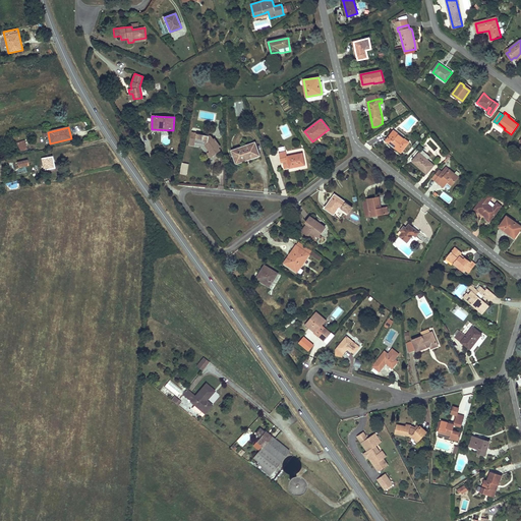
[(404,138),(394,130),(393,132),(403,140),(404,138)]
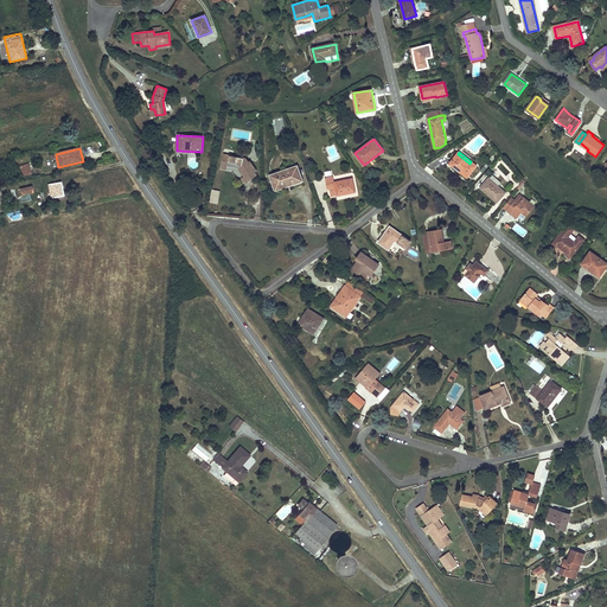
[(477,166),(471,161),(470,164),(458,154),(449,164),(461,172),(467,178),(477,166)]
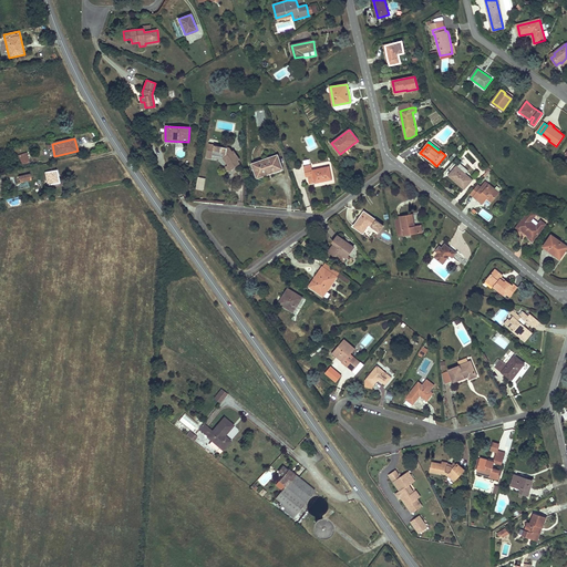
[(208,146),(207,155),(213,156),(213,155),(223,157),(228,165),(227,165),(232,171),(239,165),(240,164),(238,161),(240,160),(234,151),(233,152),(229,148),(215,145),(214,147),(208,146)]
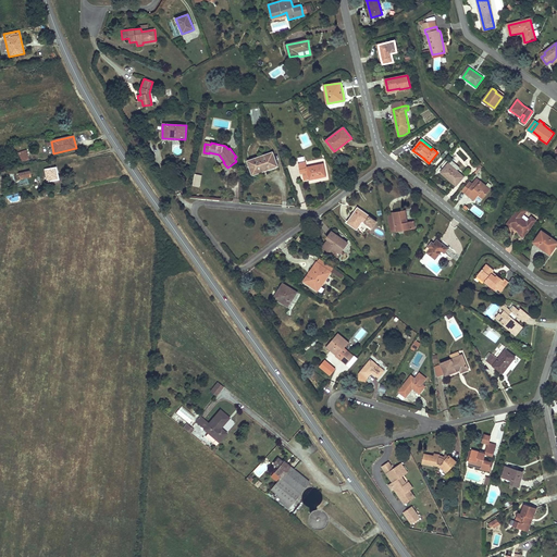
[(21,161),(29,160),(26,148),(16,150),(17,158),(21,158),(21,161)]
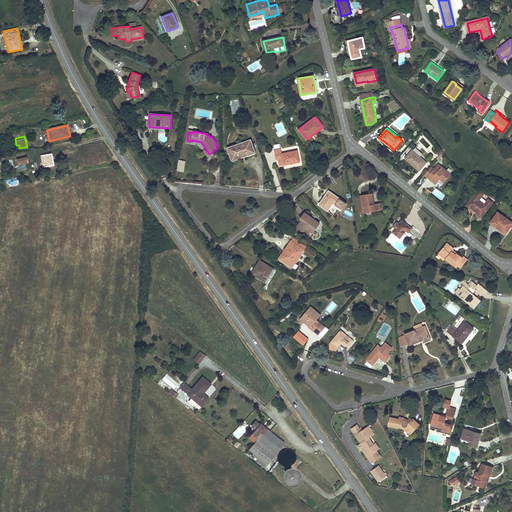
[(256,153),(251,140),(228,148),(233,161),(244,157),(256,153)]
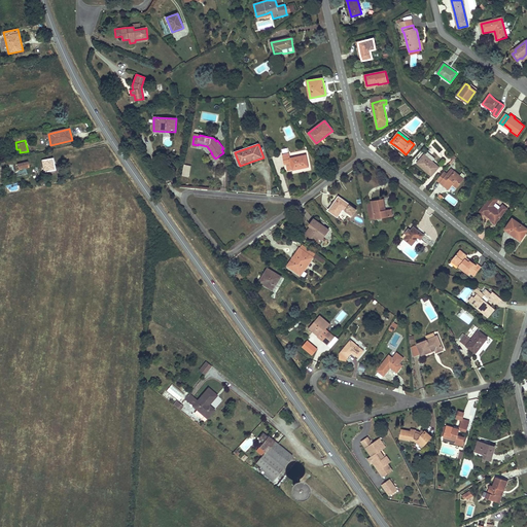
[(310,167),(307,154),(290,157),(289,153),(283,155),(285,165),(287,164),(288,169),(289,169),(290,170),(292,169),(293,171),(303,169),(310,167)]
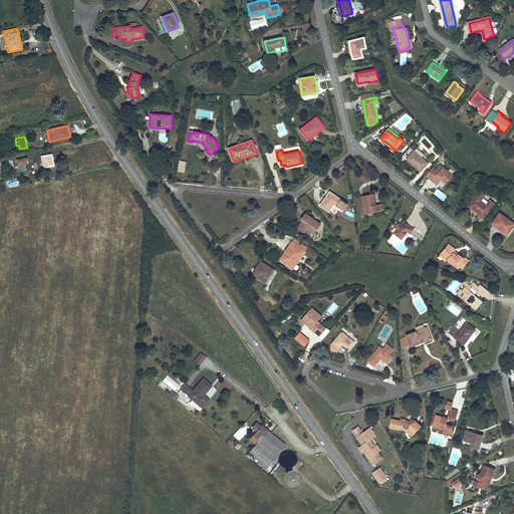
[(429,163),(415,151),(407,159),(413,164),(421,171),(429,163)]
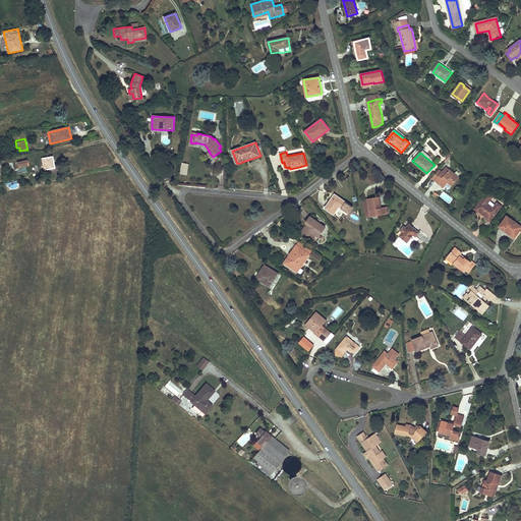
[(53,157),(42,159),(45,170),(55,168),(53,157)]
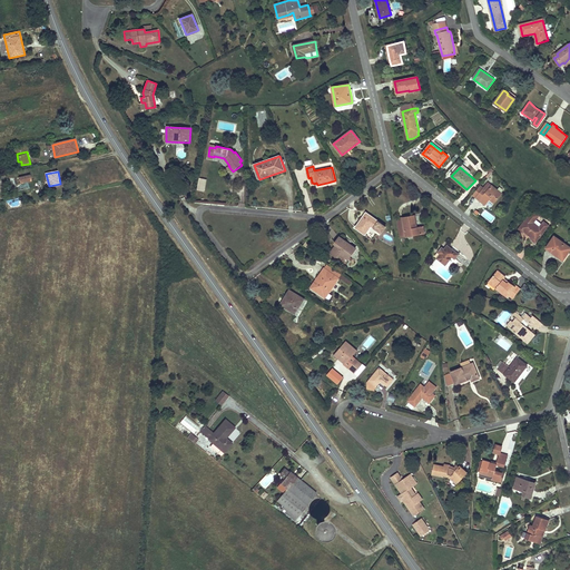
[(205,192),(207,179),(199,178),(197,190),(205,192)]
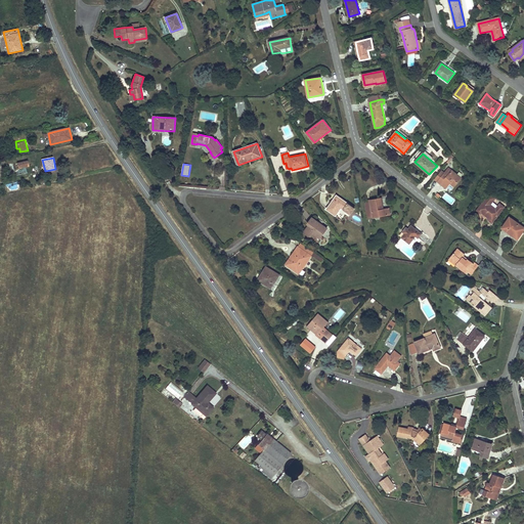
[(438,182),(444,174),(440,170),(433,178),(438,182)]
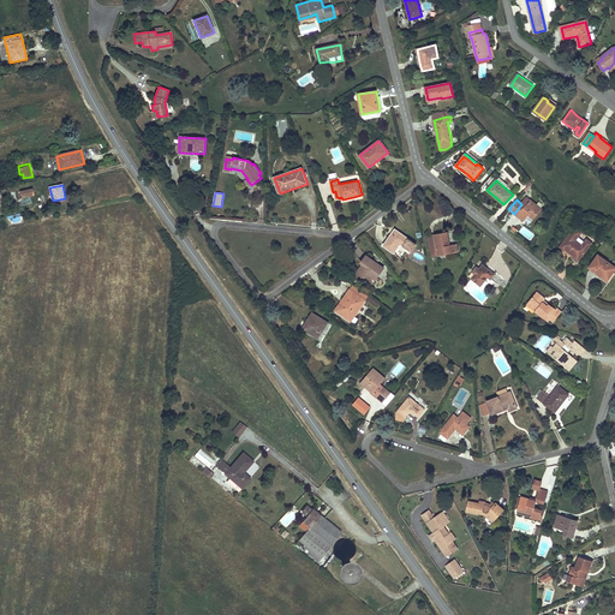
[(521,204),(514,214),(518,216),(523,221),(527,215),(532,219),(541,209),(531,201),(529,203),(526,206),(523,203),(521,204)]
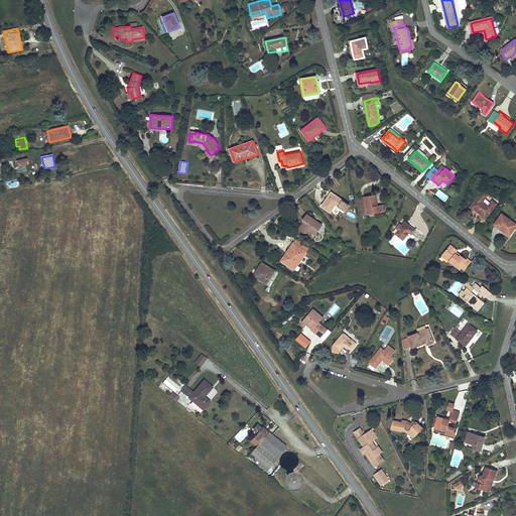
[(487,196),(483,191),(470,208),(473,210),(474,209),(478,212),(482,215),(481,217),(485,219),(496,204),(493,201),(489,206),(483,202),(487,196)]
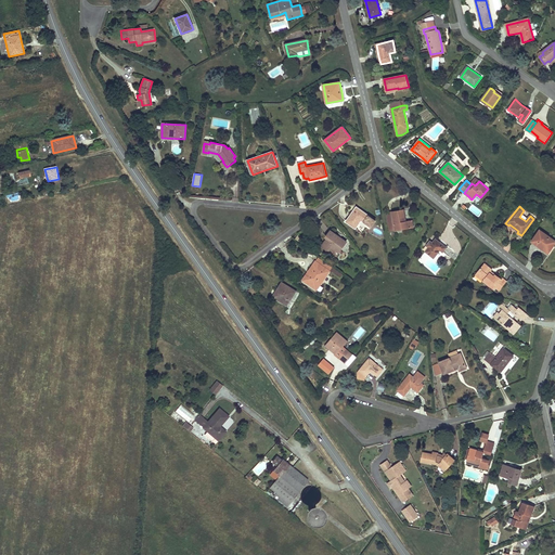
[(376,221),(359,208),(355,214),(353,213),(347,221),(356,228),(361,220),(372,228),(376,221)]
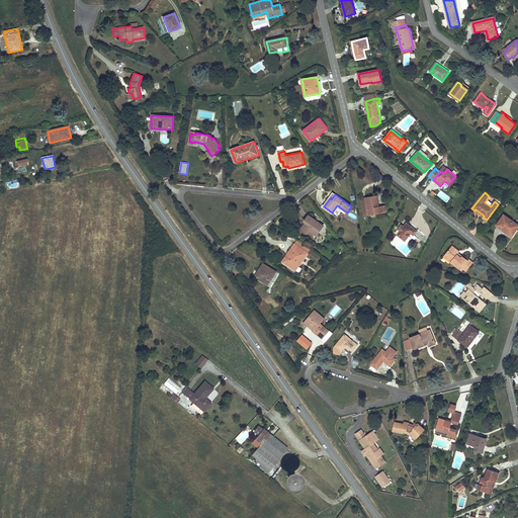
[(379,206),(377,195),(371,197),(361,199),(364,216),(386,212),(385,206),(379,206)]
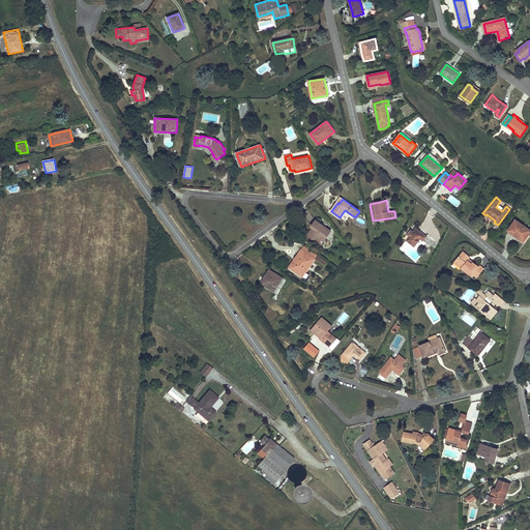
[(507,231),(512,234),(513,233),(522,239),(527,233),(529,235),(529,233),(529,229),(516,219),(507,231)]
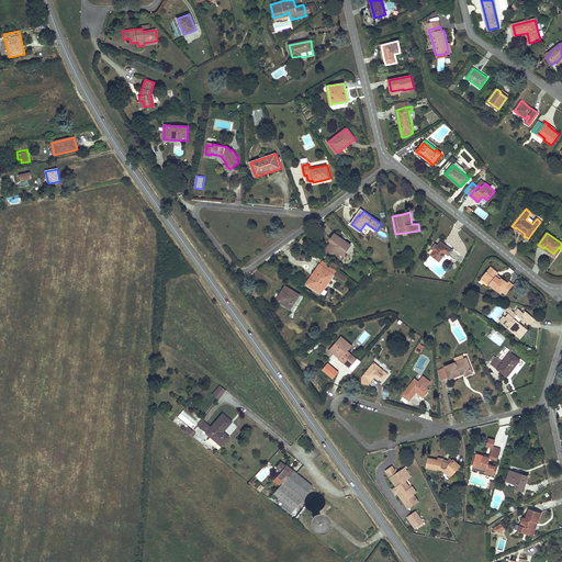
[(351,245),(335,234),(329,242),(330,242),(328,245),(326,249),(333,254),(335,249),(344,256),(351,245)]
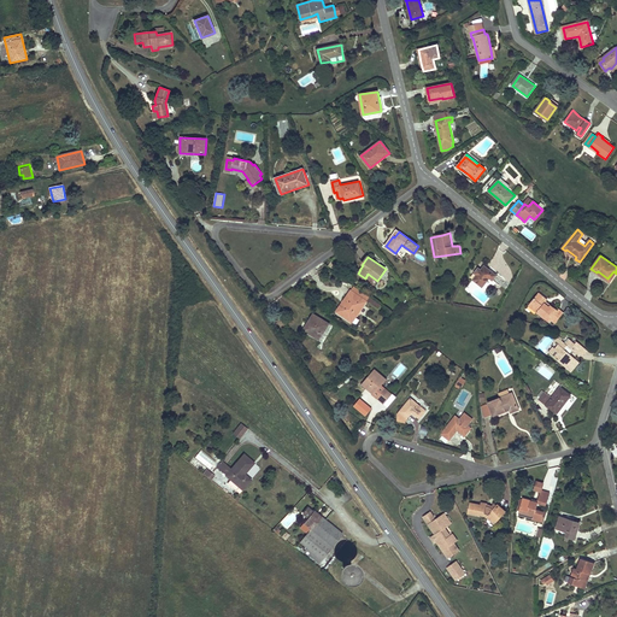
[(491,270),(485,266),(481,270),(479,269),(475,274),(476,276),(474,280),(482,287),(489,278),(492,280),(497,275),(491,270)]
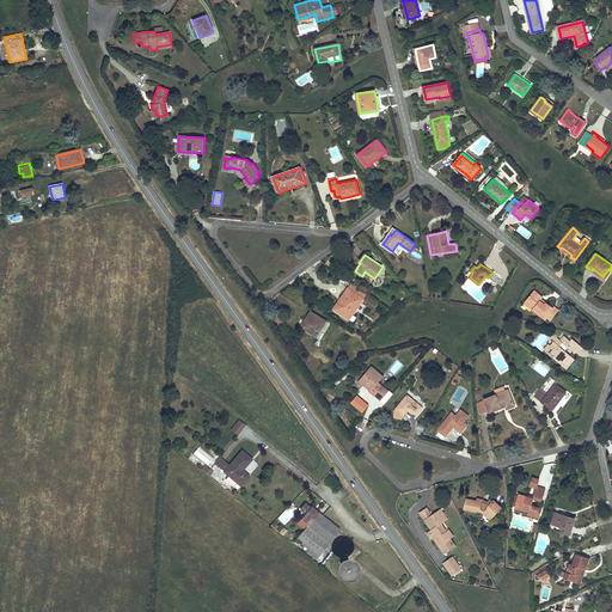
[(611,271),(609,269),(603,276),(593,269),(592,270),(597,274),(605,280),(611,271)]
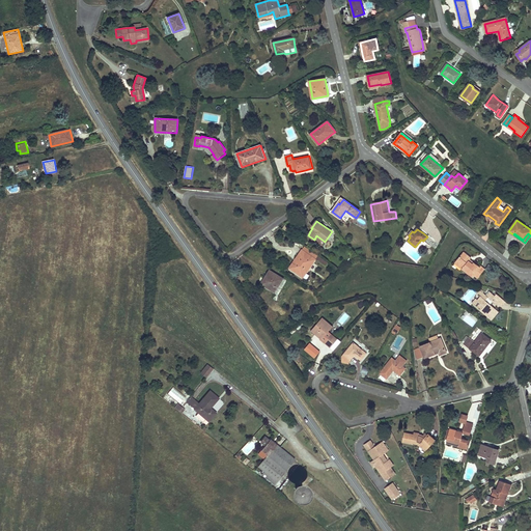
[(304,278),(316,259),(315,258),(317,255),(304,247),(302,250),(295,260),(289,269),(304,278)]
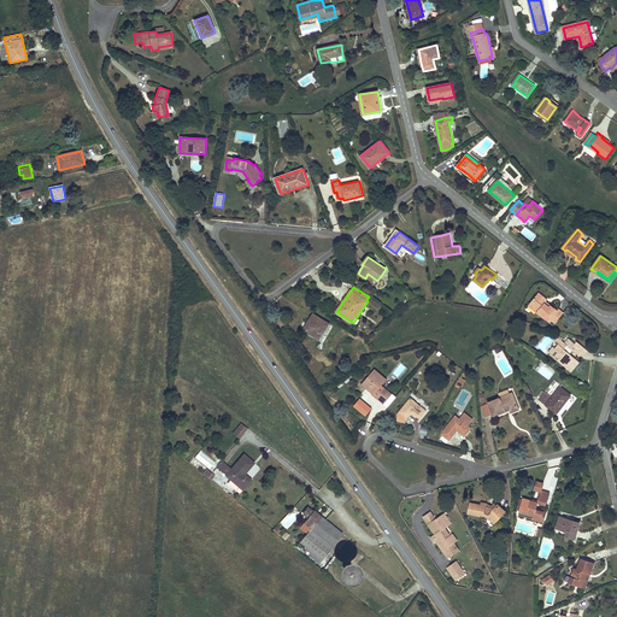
[(547,299),(539,292),(530,303),(538,309),(536,311),(550,322),(551,319),(554,323),(564,313),(559,309),(558,310),(556,309),(551,305),(550,306),(545,303),(546,301),(547,299)]
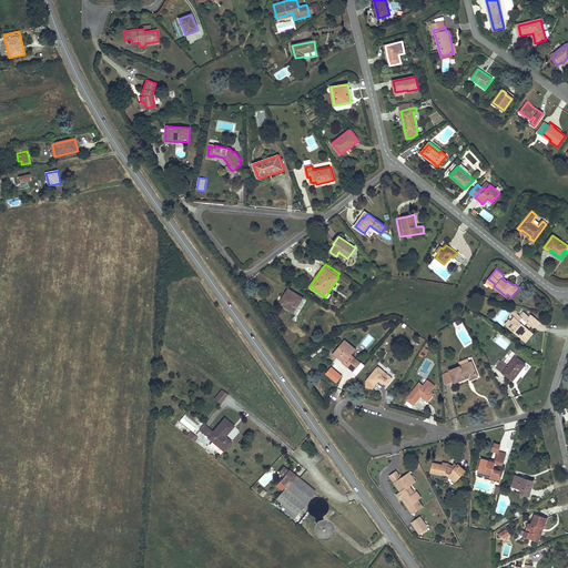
[(347,284),(352,280),(342,273),(338,277),(347,284)]
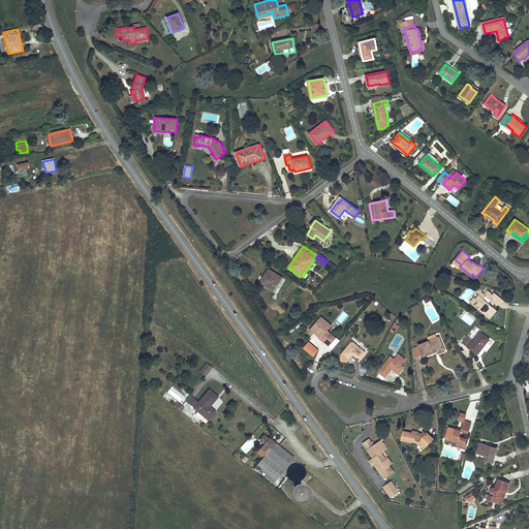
[(282,278),(269,270),(266,274),(263,278),(266,279),(261,284),(274,291),(282,278)]
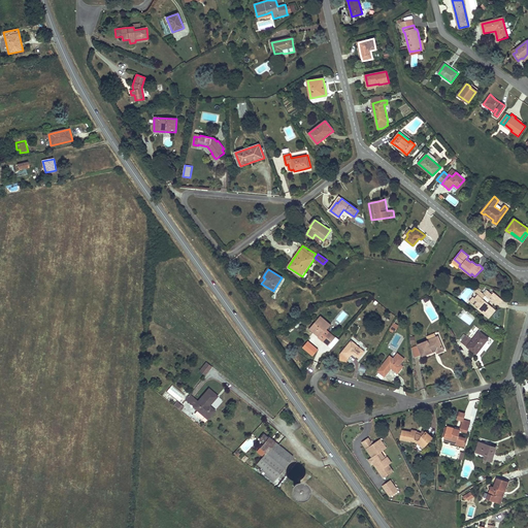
[(495,309),(487,302),(488,300),(489,299),(492,301),(493,300),(497,295),(492,291),(490,293),(487,289),(483,293),(476,288),(473,291),(479,295),(475,298),(474,298),(470,302),(488,318),(495,309)]
